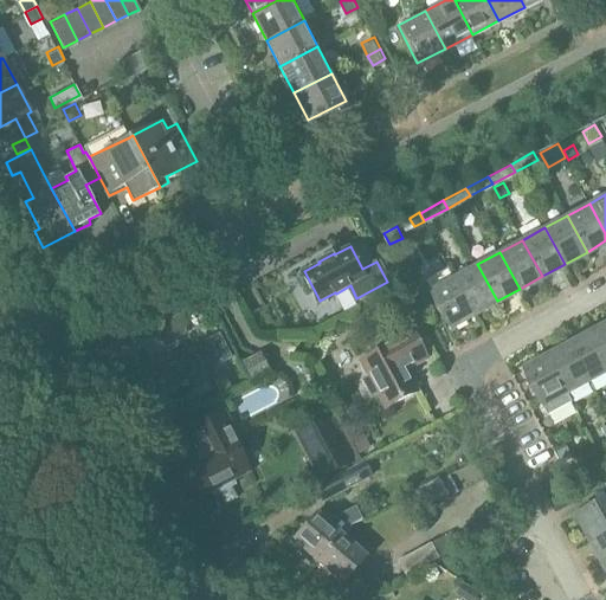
[(475,313),(455,276),(455,277),(449,264),(425,277),(427,283),(450,326),(475,313)]
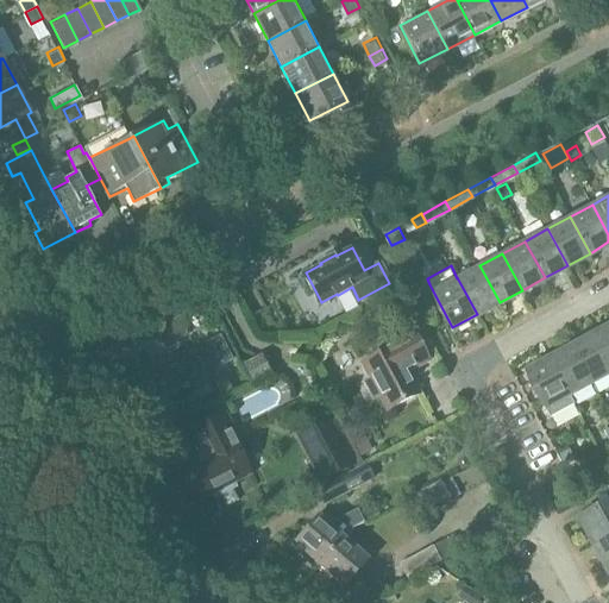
[(479,265),(457,277),(477,314),(500,302),(479,265)]
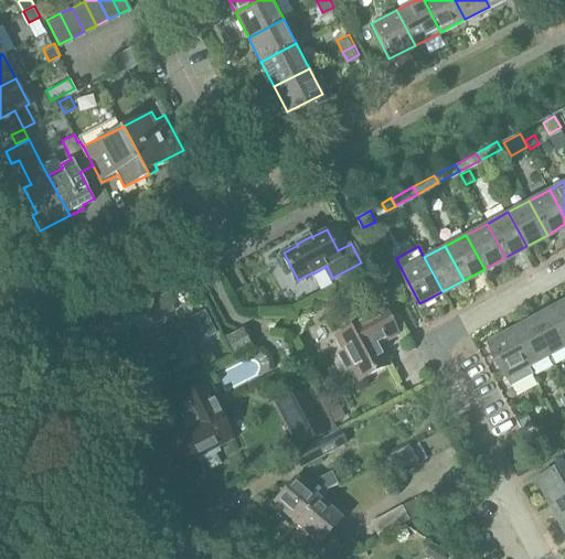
[(174,307),(166,290),(145,301),(153,318),(174,307)]
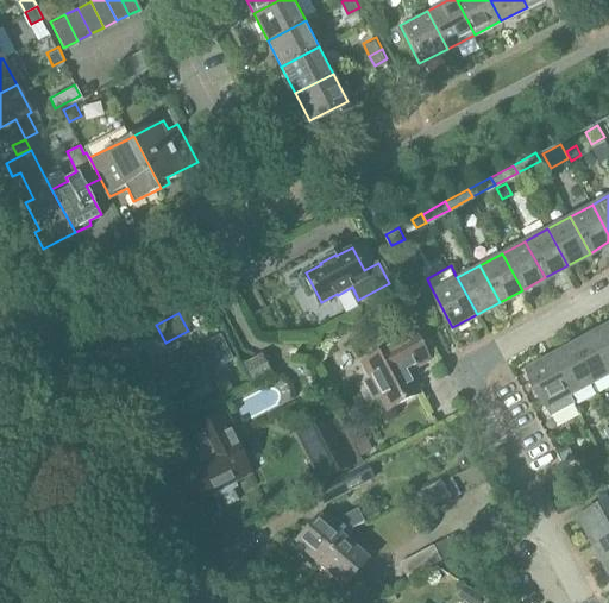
[(608,322),(595,331),(608,357),(608,322)]
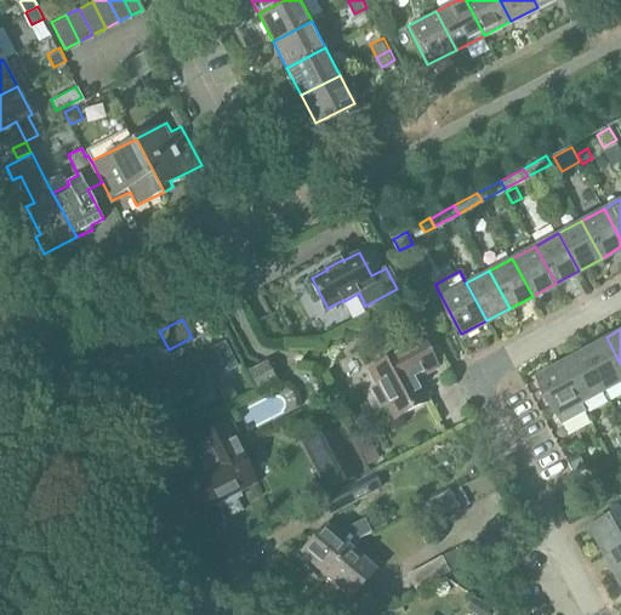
[(388,358),(369,368),(377,382),(370,386),(380,404),(387,400),(394,415),(427,398),(415,376),(437,365),(421,335),(386,353),(388,358)]
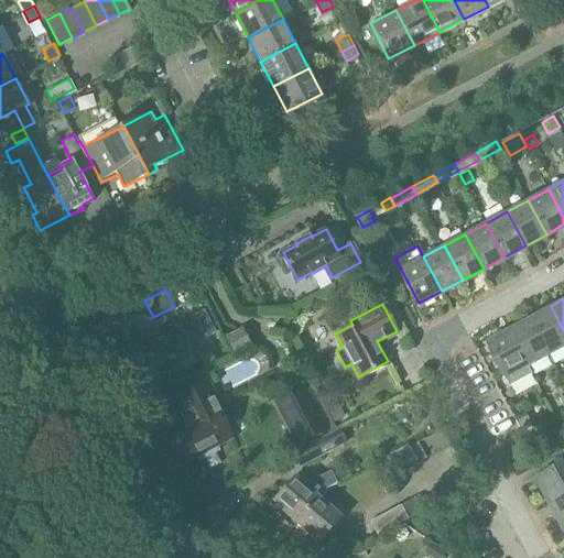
[(210,306),(204,308),(186,316),(195,336),(196,338),(220,326),(210,306)]
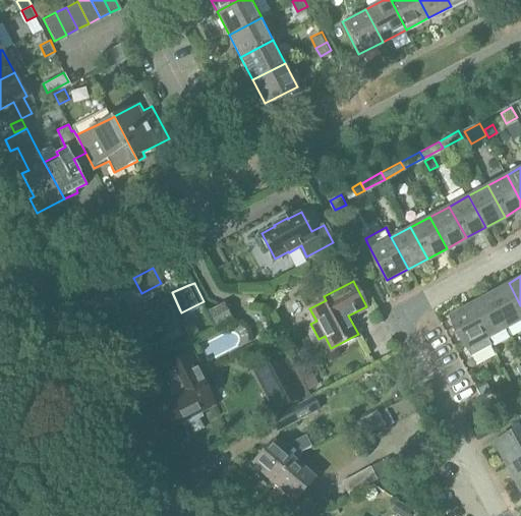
[(520,317),(520,305),(509,283),(489,294),(507,325),(520,317)]
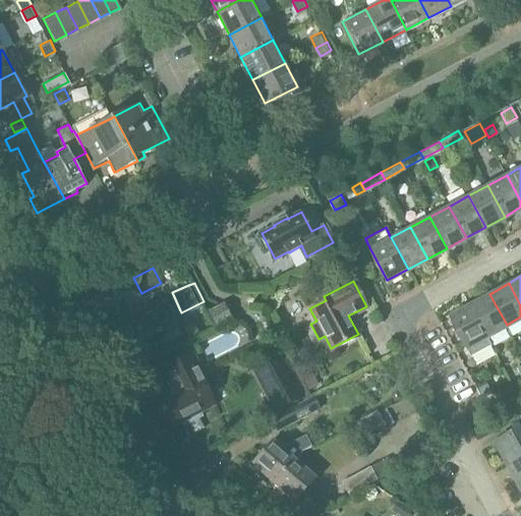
[(172,327),(167,318),(180,310),(172,292),(158,300),(117,321),(130,348),(172,327)]
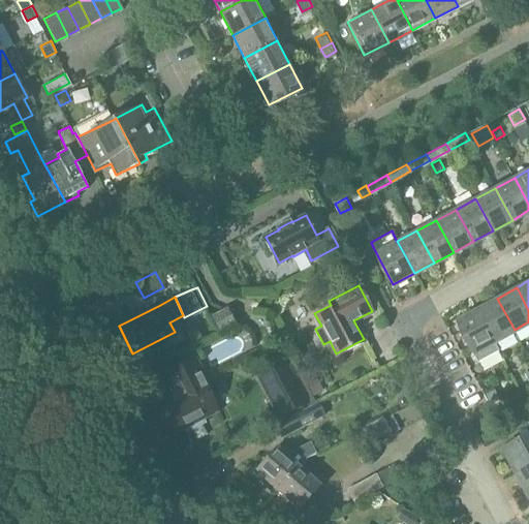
[(497,299),(477,309),(495,341),(515,330),(497,299)]
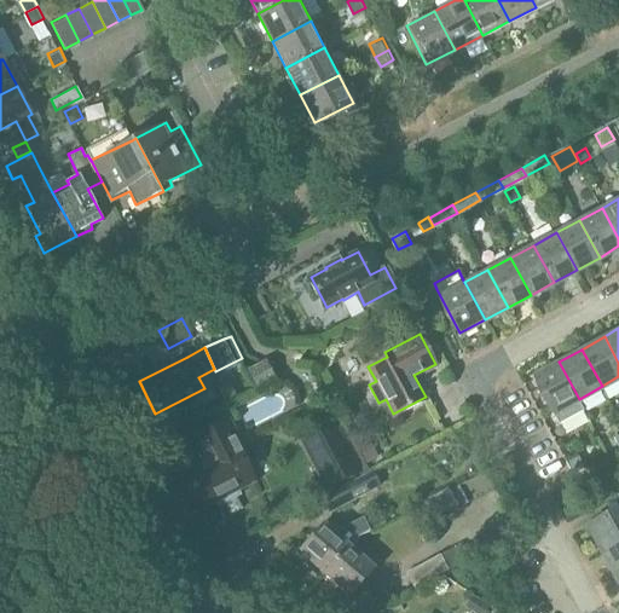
[(265,360),(249,369),(256,382),(272,375),(265,360)]
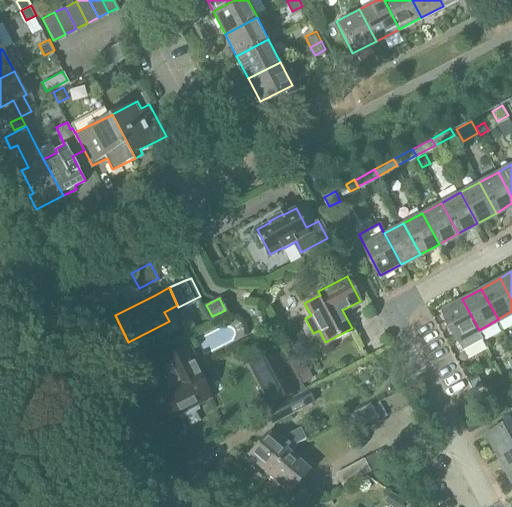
[(479,330),(462,299),(441,310),(458,341),(459,341),(462,347),(483,336),(479,330)]
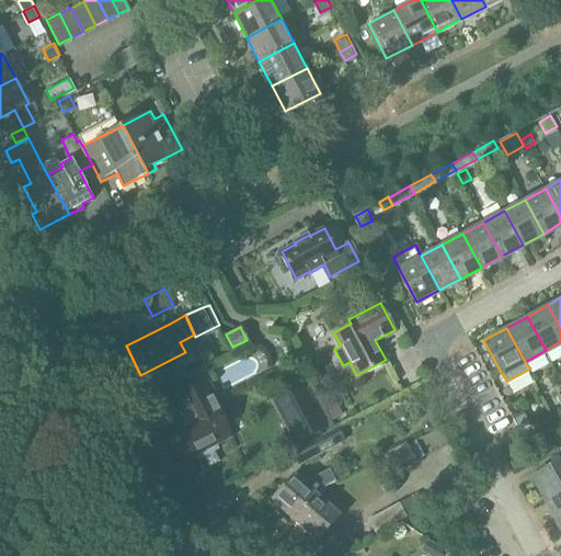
[(206,378),(174,395),(182,410),(184,409),(187,415),(165,426),(181,456),(194,450),(196,454),(215,444),(213,440),(228,432),(213,403),(217,401),(206,378)]
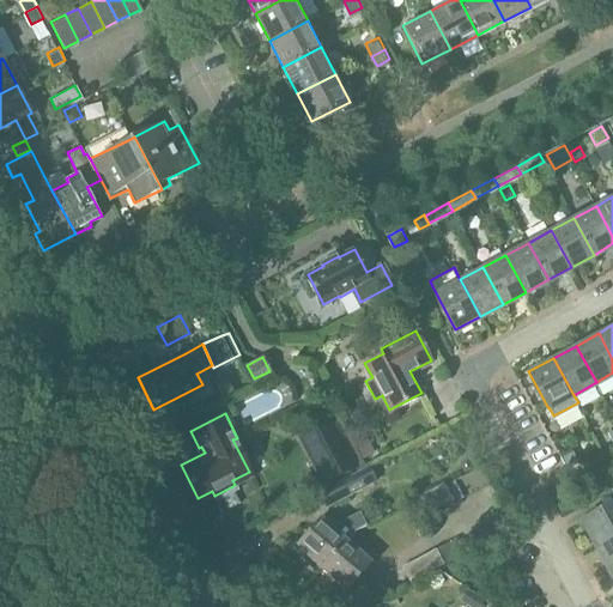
[(331,422),(305,435),(328,477),(353,463),(331,422)]
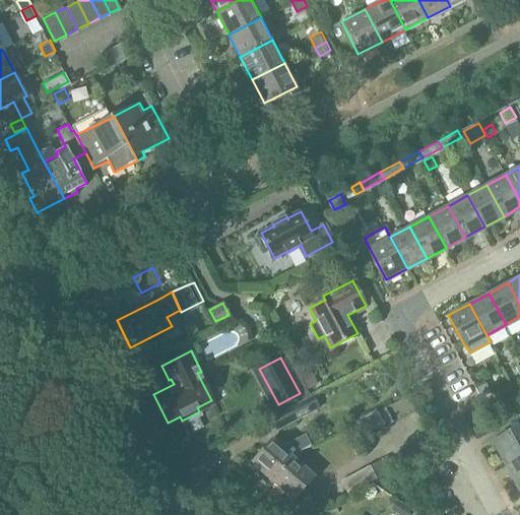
[(318,381),(312,369),(303,374),(309,386),(318,381)]
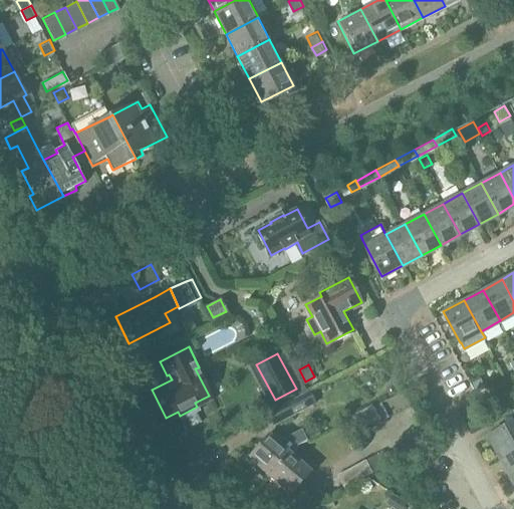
[(480,375),(470,380),(476,392),(486,386),(480,375)]
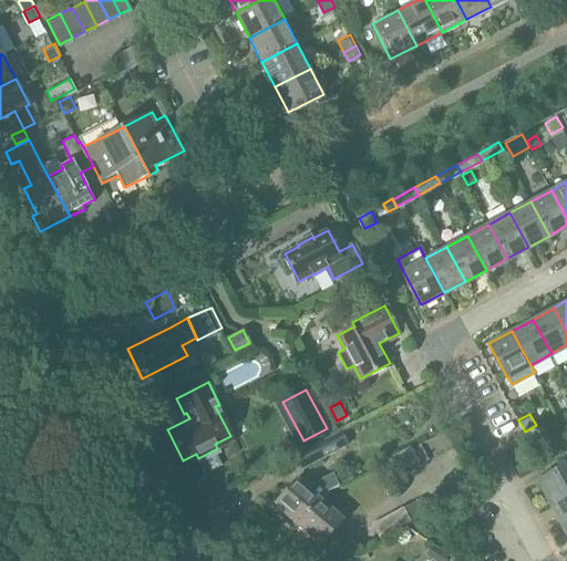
[(341,427),(326,436),(296,452),(302,466),(333,450),(349,442),(341,427)]
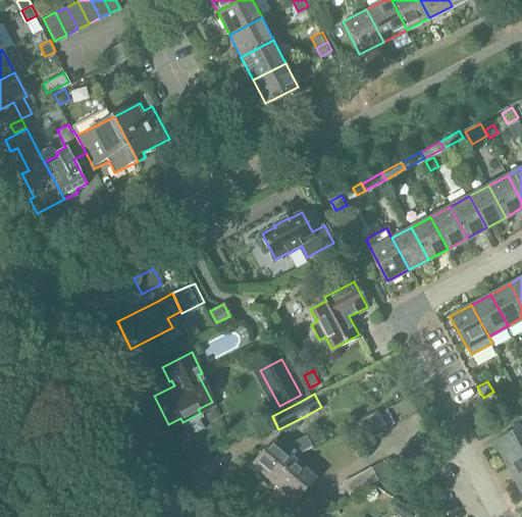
[(507,463),(521,455),(521,427),(496,442),(507,463)]
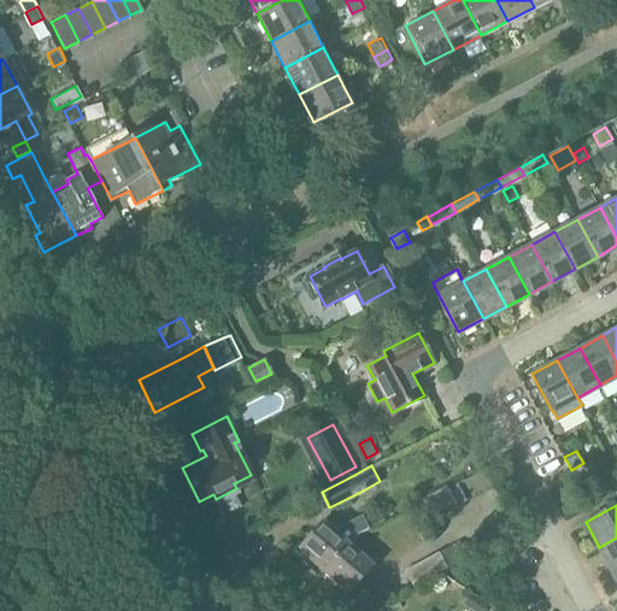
[(317,570),(319,567),(323,569),(353,533),(369,526),(364,513),(342,524),(335,533),(328,527),(321,520),(309,534),(305,532),(291,548),(317,570)]
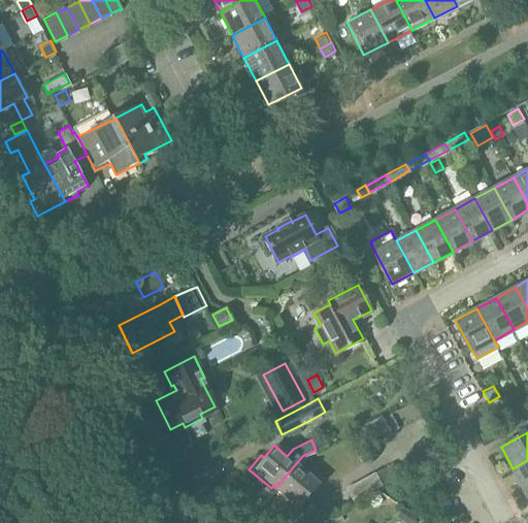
[(430,439),(422,444),(430,458),(438,454),(430,439)]
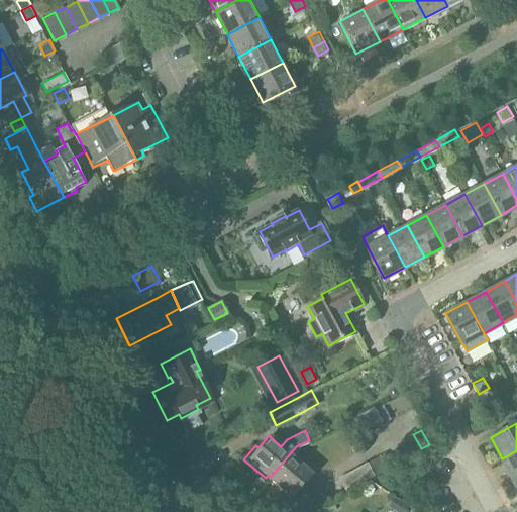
[(296,446),(271,477),(291,496),(312,473),(292,455),(301,445),(310,440),(309,440),(296,446)]
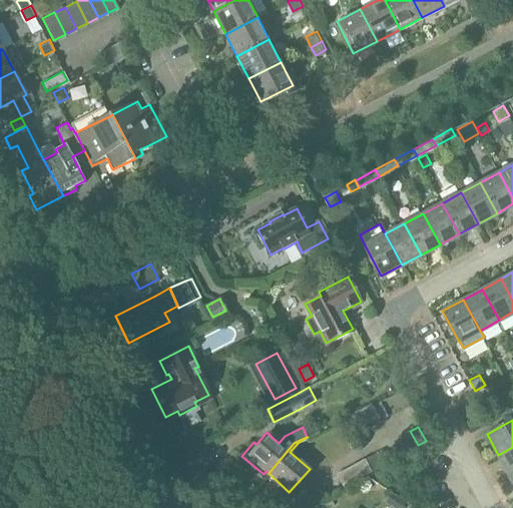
[(378,450),(385,462),(390,459),(383,447),(379,449),(378,450)]
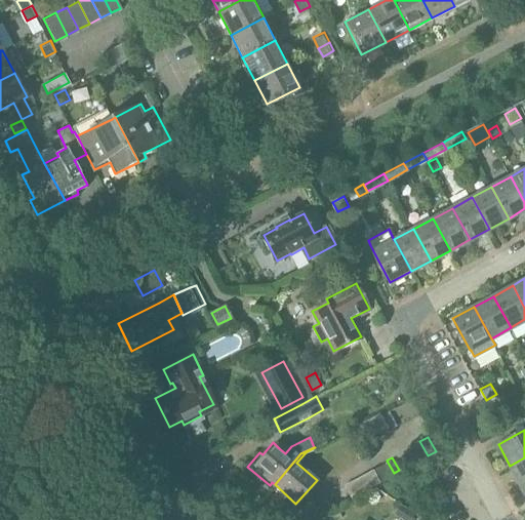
[(524,482),(524,457),(510,466),(521,485),(524,482)]
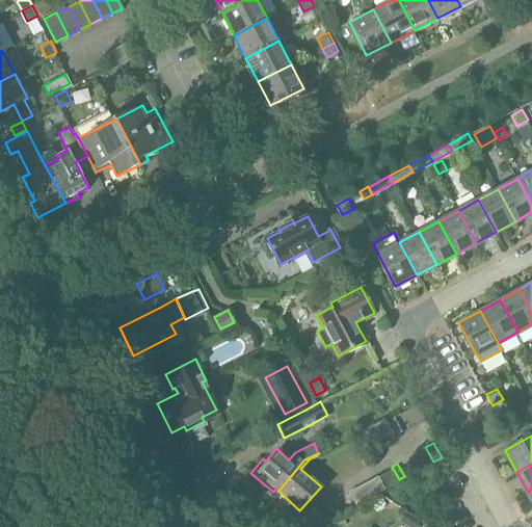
[(386,486),(379,474),(378,473),(348,490),(355,502),(386,486)]
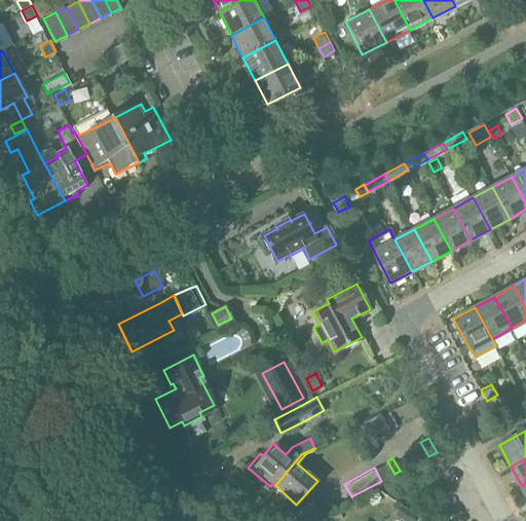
[(408,520),(410,520),(416,512),(401,503),(395,512),(408,520)]
